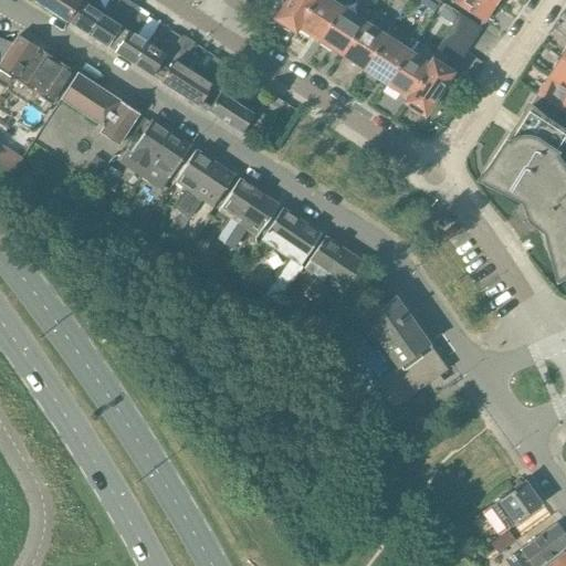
[(32,0),(65,22),(79,2),(79,1),(79,0),(32,0)]
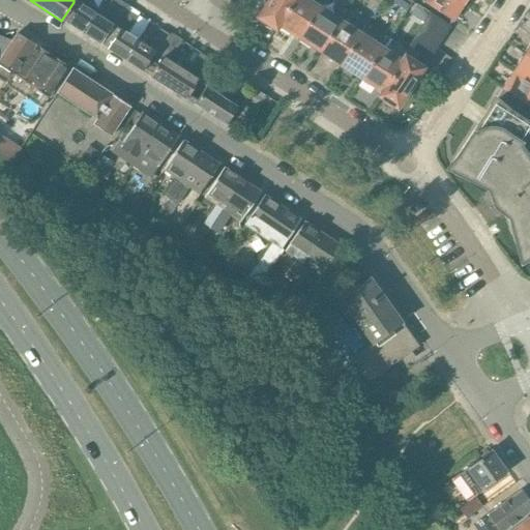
[(74,2),(78,4),(65,23),(83,34),(94,16),(83,8),(88,0),(74,0),(74,1),(74,2)]
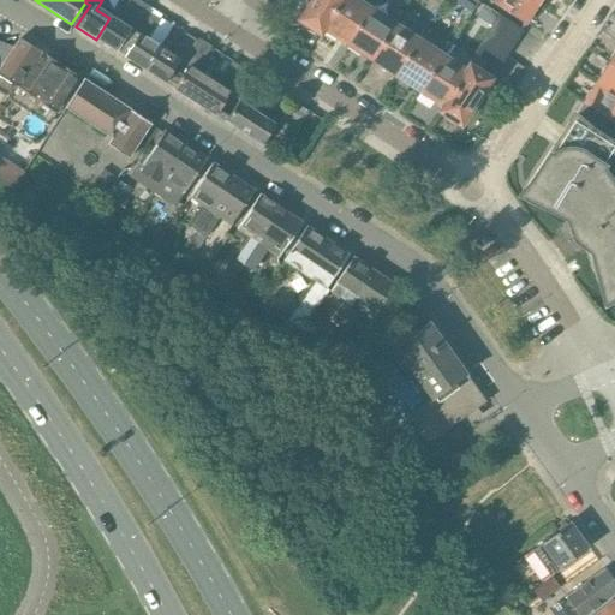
[(306,11),(300,21),(321,34),(342,0),(314,0),(312,3),(311,3),(305,11),(306,11)]
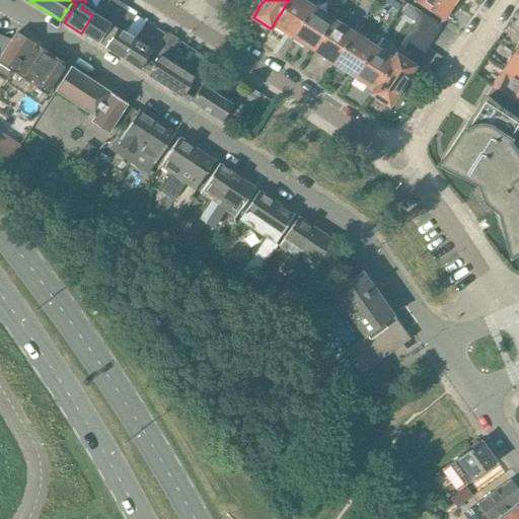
[(312,8),(299,0),(289,0),(271,28),(272,28),(275,24),(294,36),(312,8)]
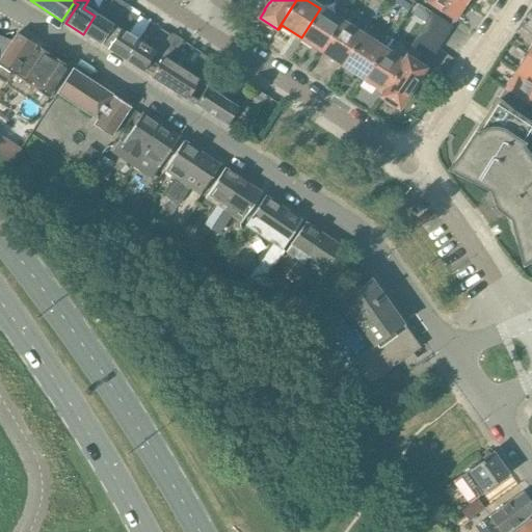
[(414,2),(410,0),(391,0),(390,1),(406,12),(414,2)]
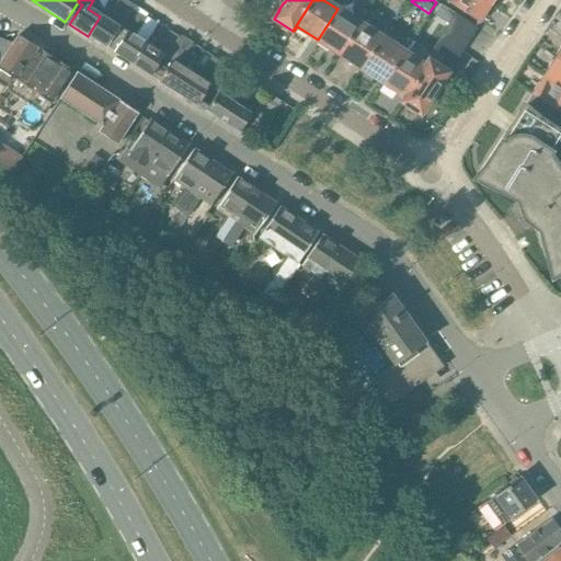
[(448,0),(448,2),(480,24),(487,13),(487,11),(491,4),(482,0),(448,0)]
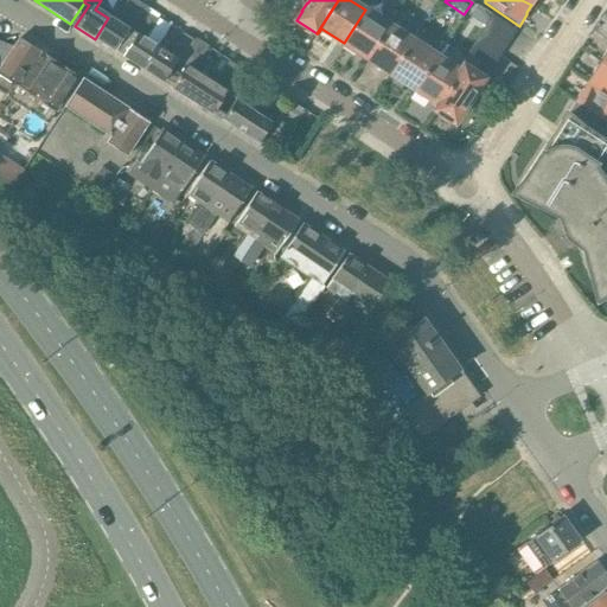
[(95,39),(117,53),(132,32),(139,20),(146,10),(134,2),(120,25),(108,18),(95,39)]
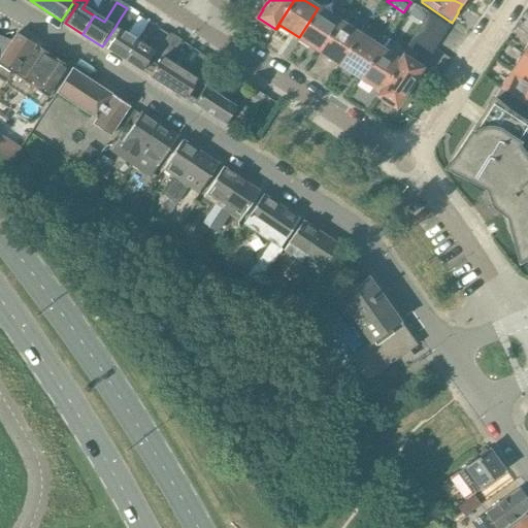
[(415,4),(408,14),(419,21),(425,11),(415,4)]
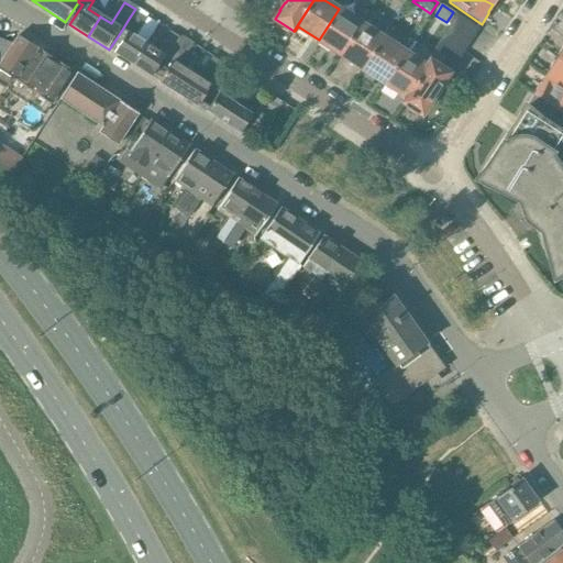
[(319,40),(341,54),(362,24),(354,19),(339,9),(319,40)]
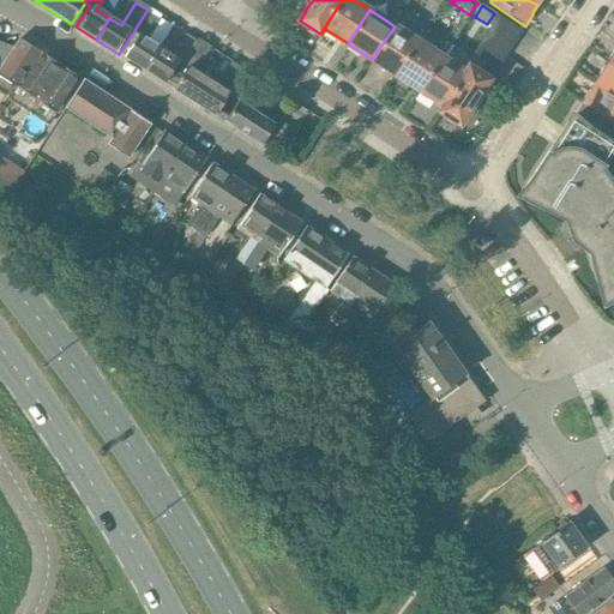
[(119,54),(144,71),(158,48),(145,40),(157,20),(146,13),(134,32),(133,32),(119,54)]
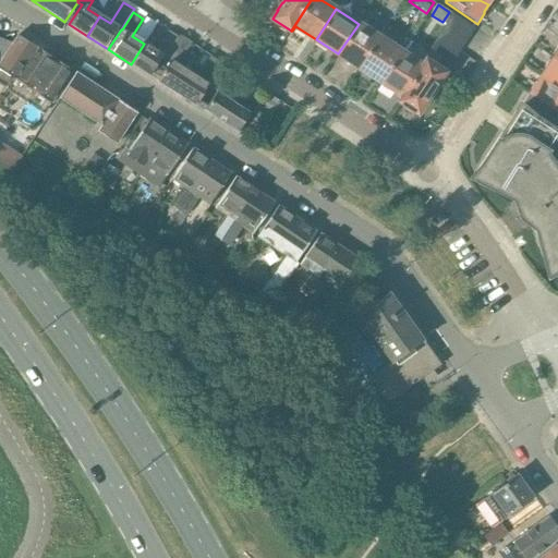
[(452,15),(445,26),(466,40),(474,29),(452,15)]
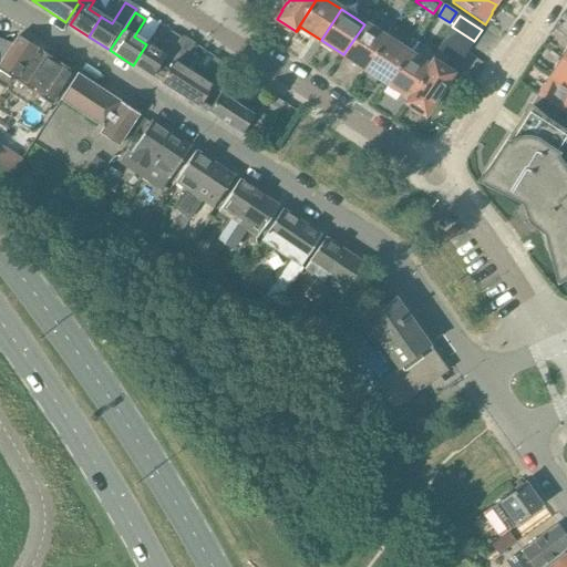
[(385,39),(364,24),(343,54),(366,69),(385,39)]
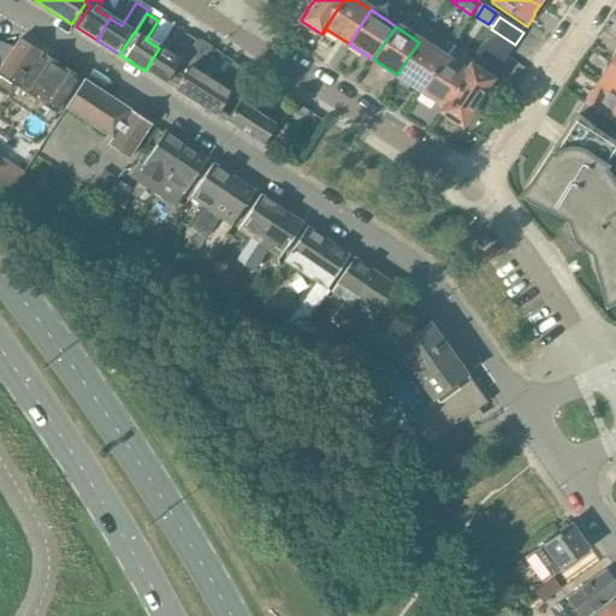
[(491,29),(483,42),(507,58),(515,45),(491,29)]
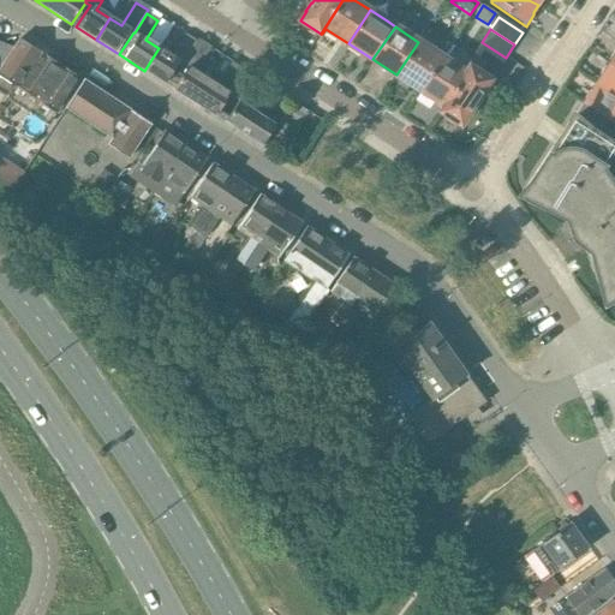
[(144,71),(165,84),(173,71),(178,73),(197,42),(185,35),(171,55),(159,48),(144,71)]
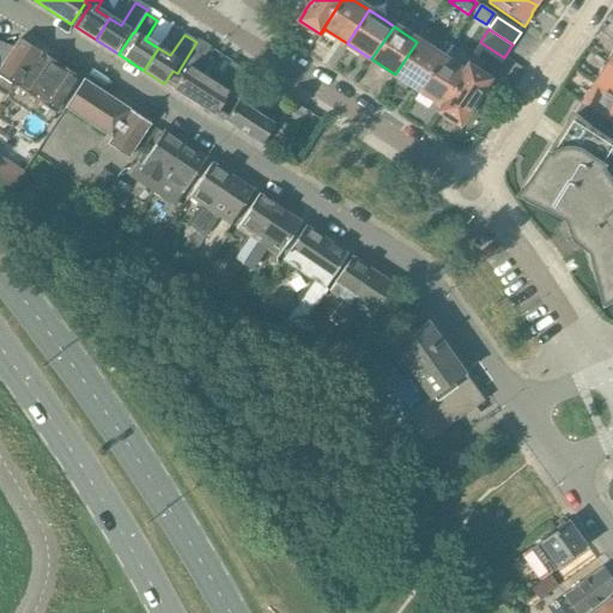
[(41,53),(22,41),(20,40),(0,70),(0,77),(17,87),(41,53)]
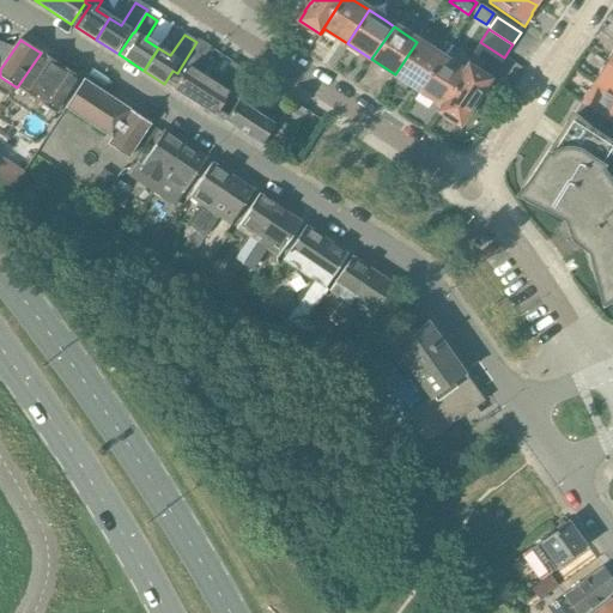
[(441,58),(417,42),(395,74),(419,90),(441,58)]
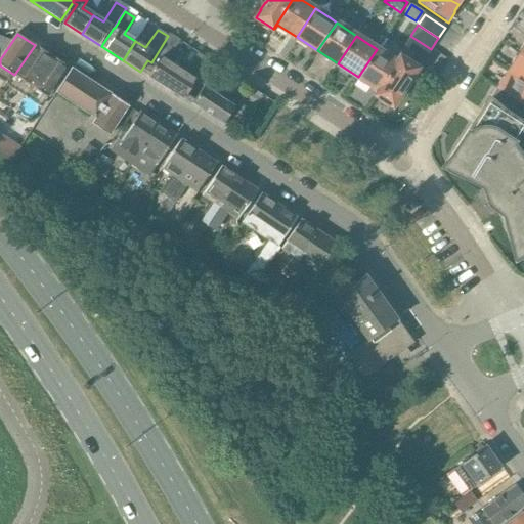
[(404,46),(424,59),(431,49),(410,36),(404,46)]
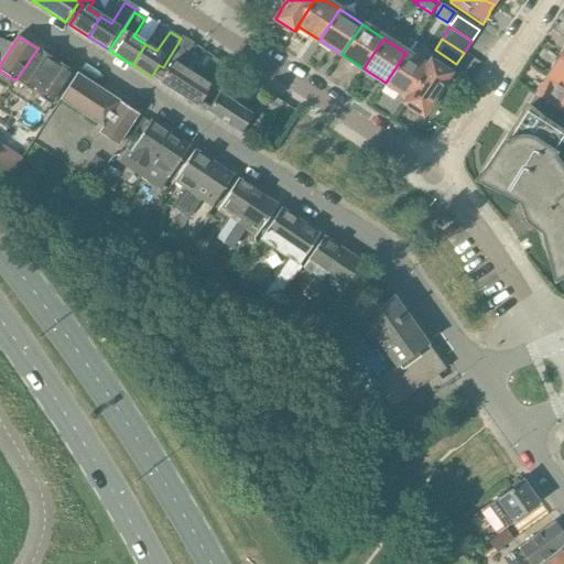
[(74,72),(55,60),(38,49),(15,80),(52,105),(74,72)]
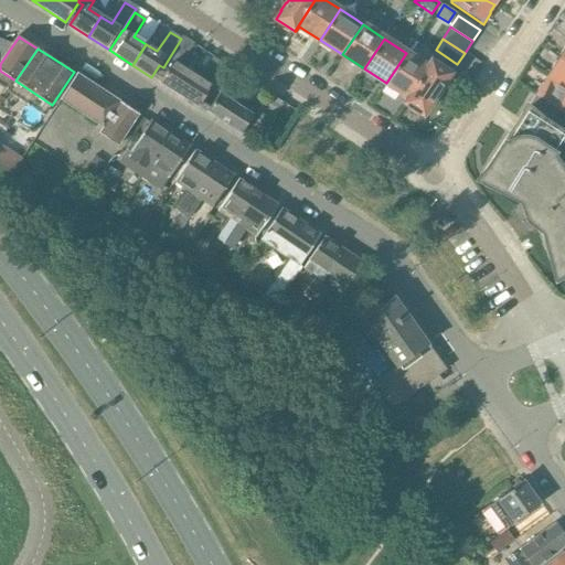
[(386,83),(409,97),(428,68),(406,53),(386,83)]
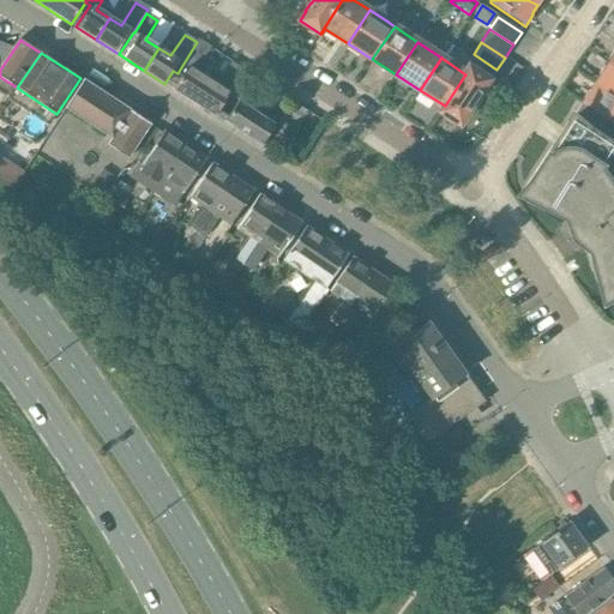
[(613,96),(613,68),(609,66),(607,68),(605,68),(601,76),(601,78),(596,85),(613,96)]
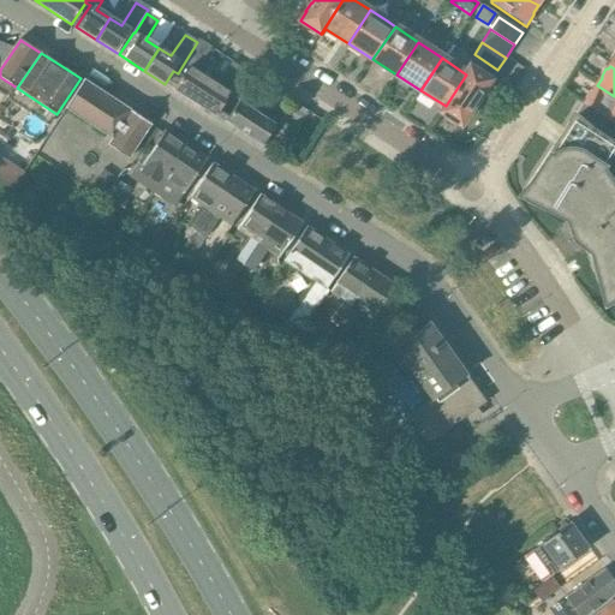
[(189,67),(174,90),(195,103),(215,117),(227,99),(232,102),(236,97),(249,76),(236,67),(222,89),(209,81),(189,67)]
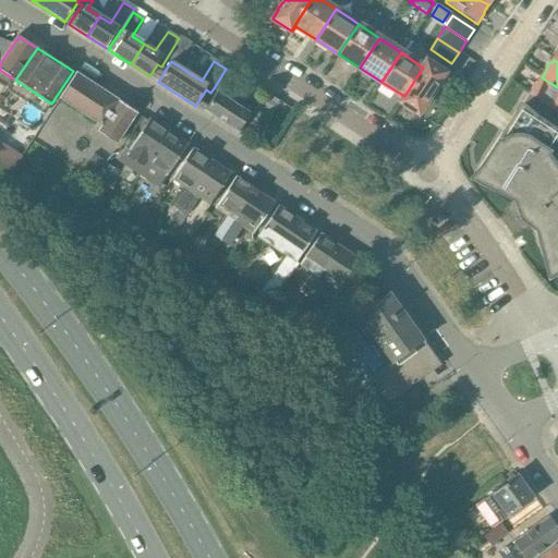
[(426,62),(423,68),(404,96),(400,102),(419,113),(424,106),(425,107),(429,99),(428,98),(445,74),(426,62)]
